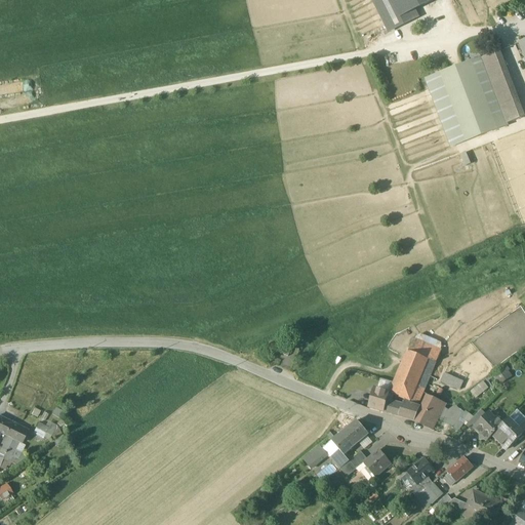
[(415,10),(436,0),(372,0),(390,33),(419,18),(415,10)]
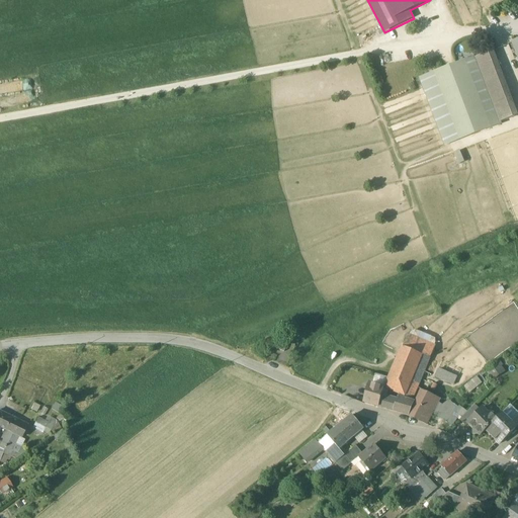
[(493,52),(476,58),(480,68),(497,62),(493,52)]
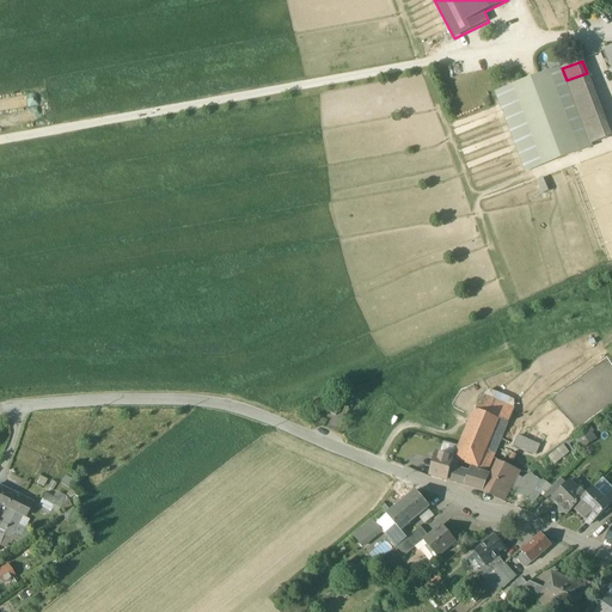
[(560,67),(497,92),(527,171),(592,147),(591,145),(587,133),(567,80),(562,68),(560,67)]
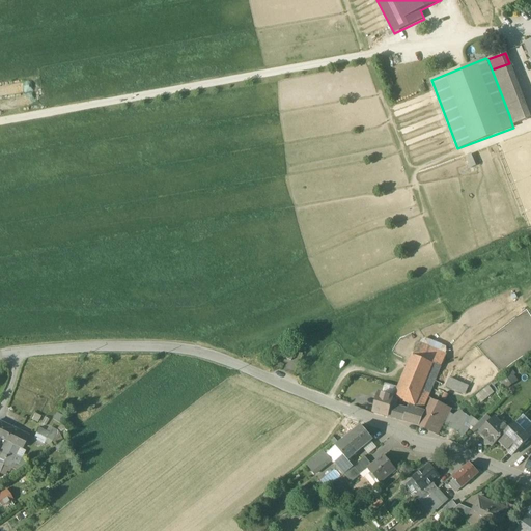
[(509,63),(492,70),(509,115),(527,109),(509,63)]
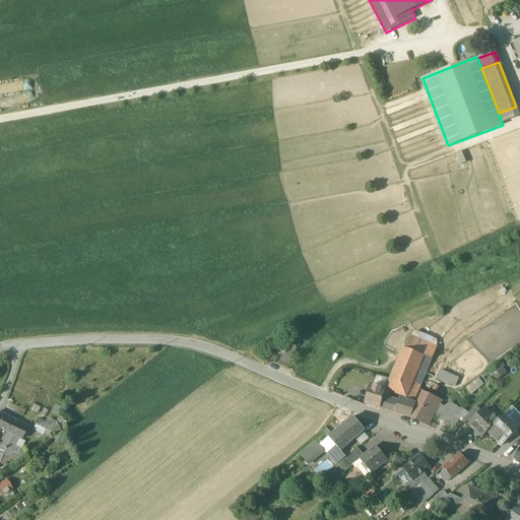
[(0,94),(31,89),(29,80),(0,84),(0,94)]
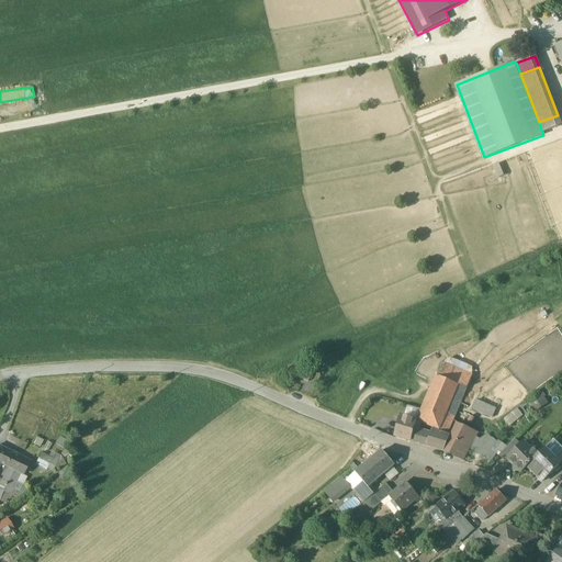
[(558,115),(539,122),(542,133),(561,126),(561,125),(558,115)]
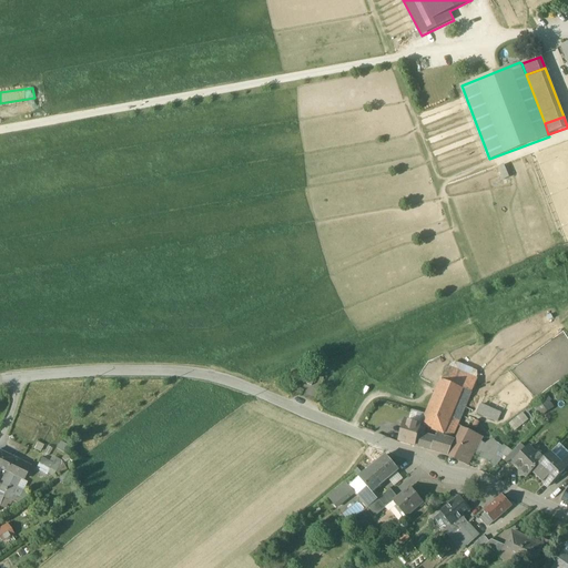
[(442,381),(470,393),(476,378),(448,367),(442,381)]
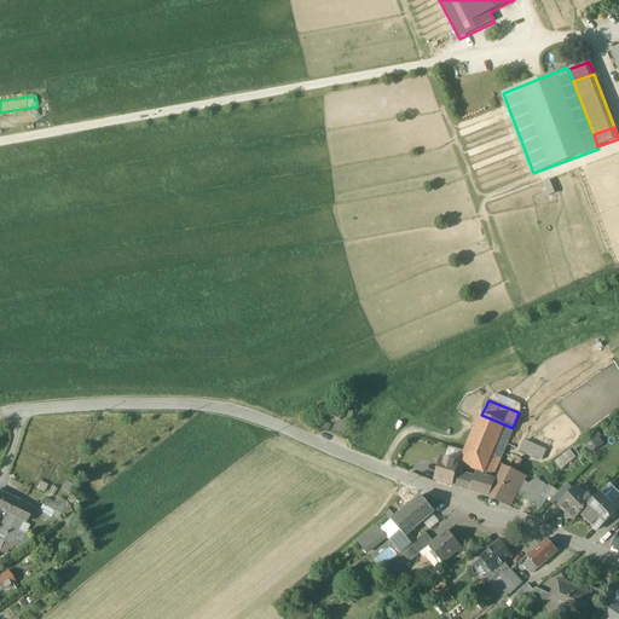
[(513,428),(481,415),(462,463),(479,470),(478,474),(490,478),(501,453),(502,453),(505,444),(513,428)]
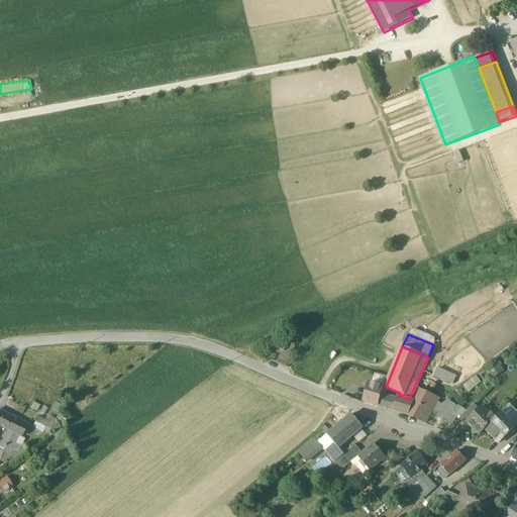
[(436,360),(428,357),(422,371),(431,375),(436,360)]
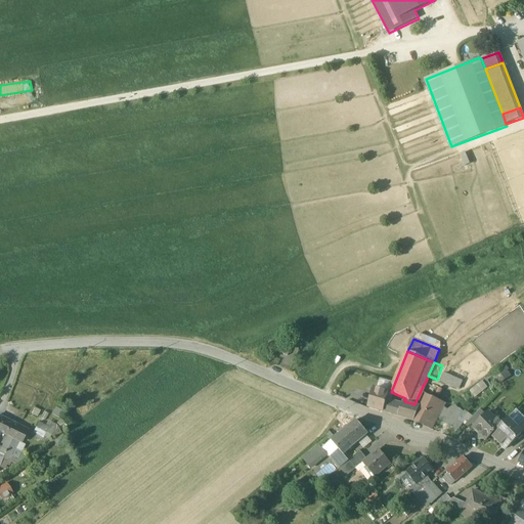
[(513,369),(500,378),(507,389),(520,381),(513,369)]
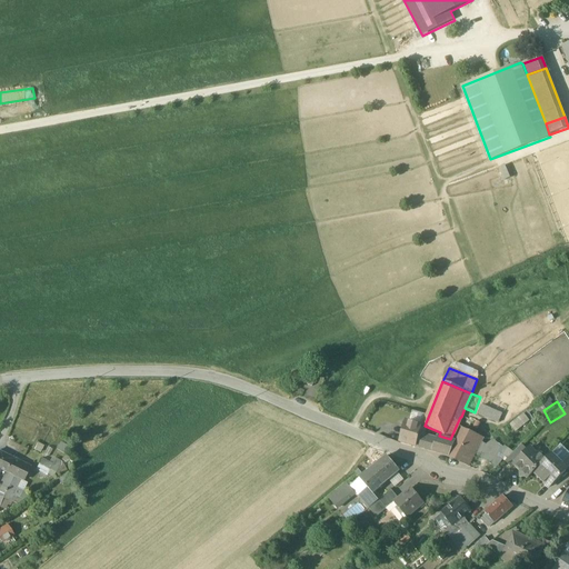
[(495,423),(500,413),(480,402),(475,412),(495,423)]
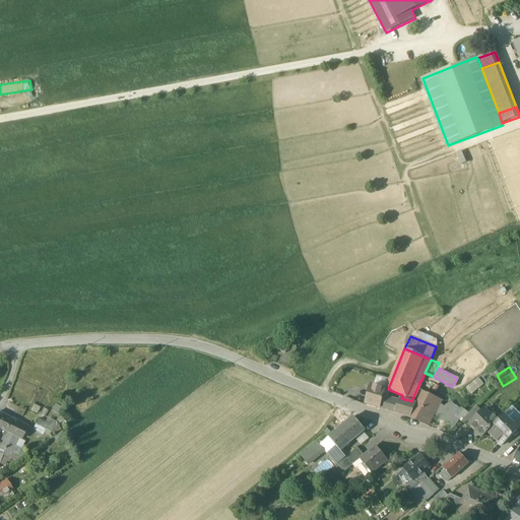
[(470,393),(481,386),(476,378),(465,385),(470,393)]
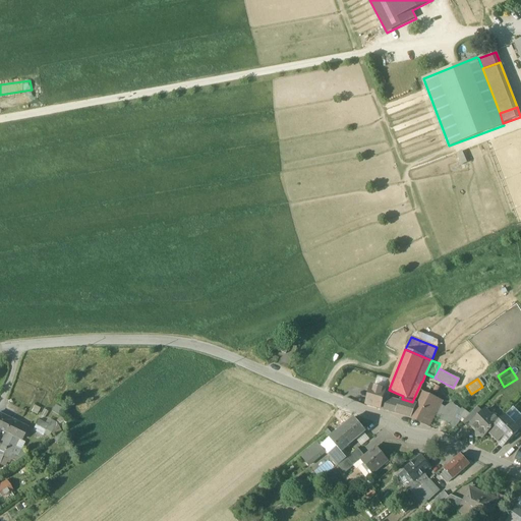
[(435,398),(439,388),(431,385),(430,389),(422,386),(419,392),(435,398)]
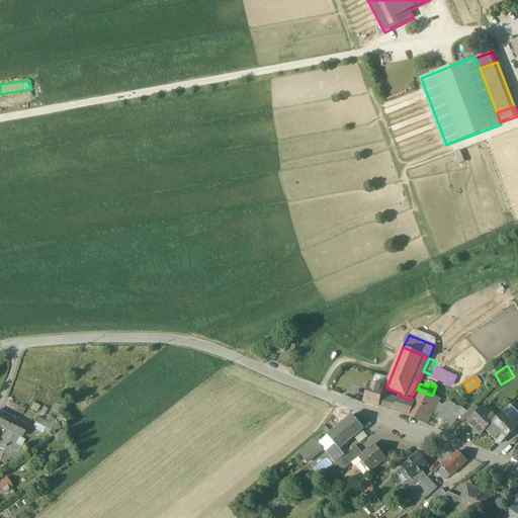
[(383,389),(370,384),(364,404),(378,408),(381,396),(383,389)]
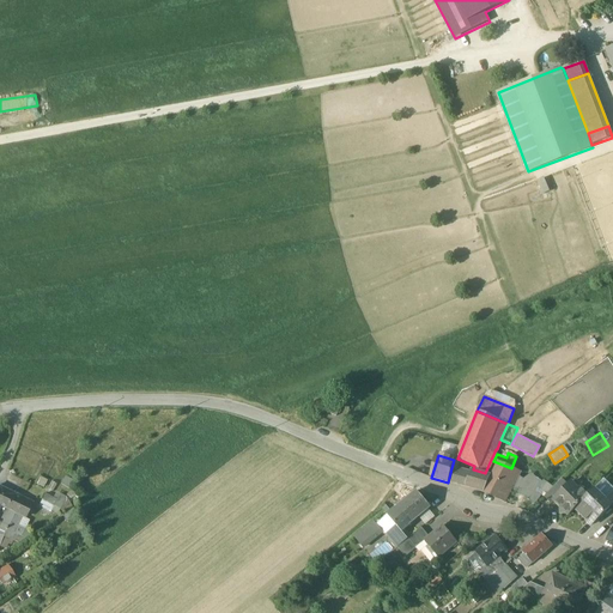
[(498,462),(485,493),(504,502),(520,472),(513,471),(498,462)]
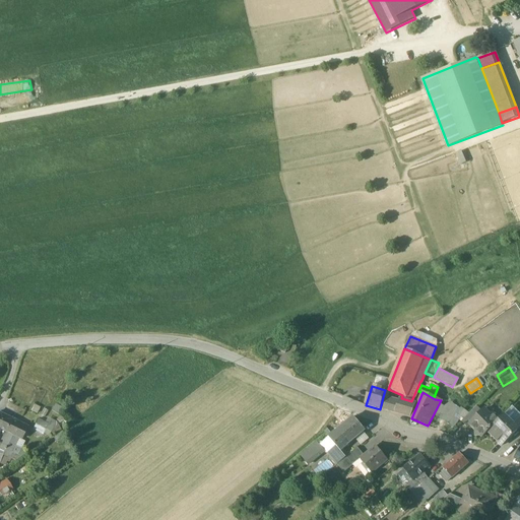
[(401,398),(383,397),(380,409),(394,413),(401,398)]
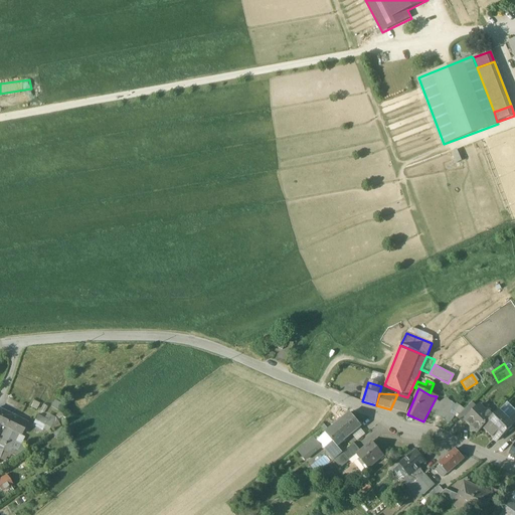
[(407,397),(397,394),(390,409),(406,413),(412,399),(407,397)]
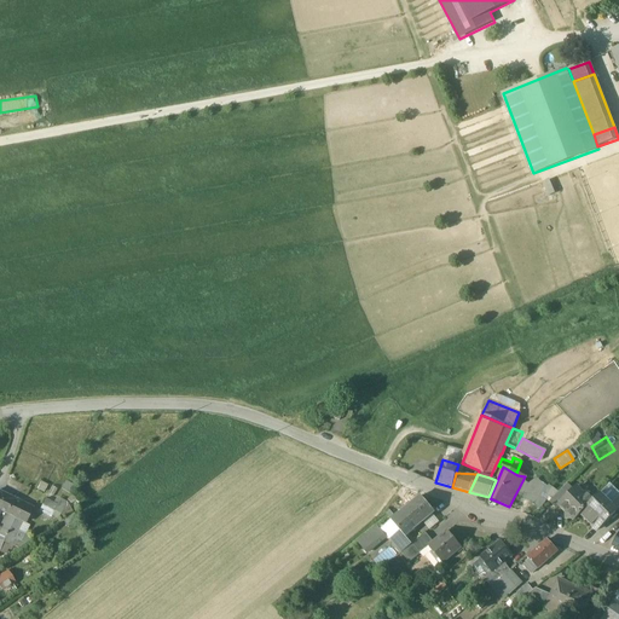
[(530,485),(521,497),(541,509),(549,498),(543,495),(548,487),(537,480),(530,485)]
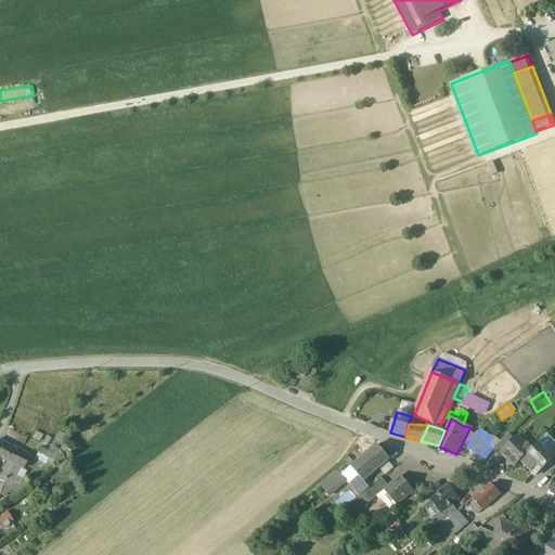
[(521,443),(517,438),(502,453),(508,460),(508,465),(513,465),(515,467),(520,462),(532,449),(527,442),(521,443)]
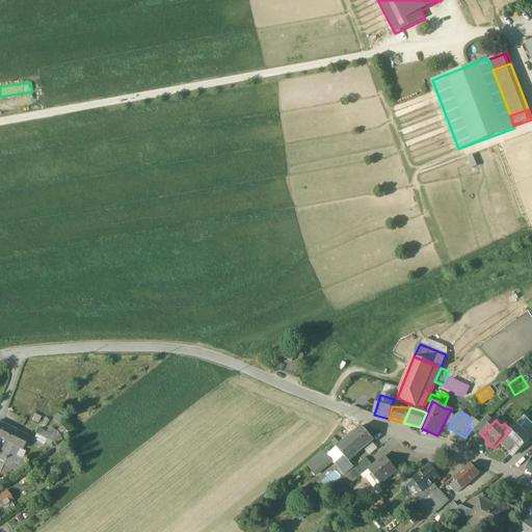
[(20,433),(0,423),(0,440),(14,446),(20,433)]
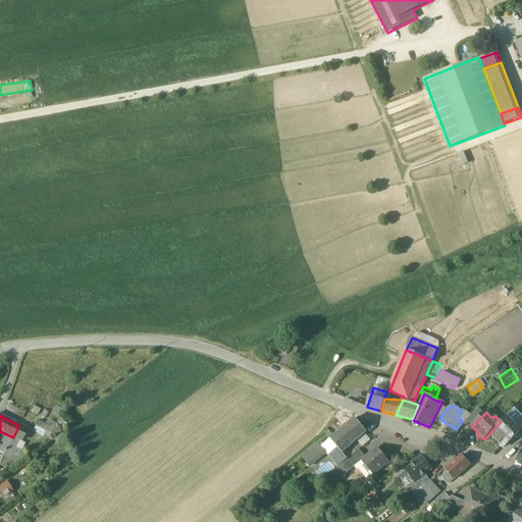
[(507,416),(501,422),(489,434),(494,440),(496,440),(499,444),(499,445),(503,449),(510,441),(510,442),(519,433),(521,431),(519,428),(507,416)]
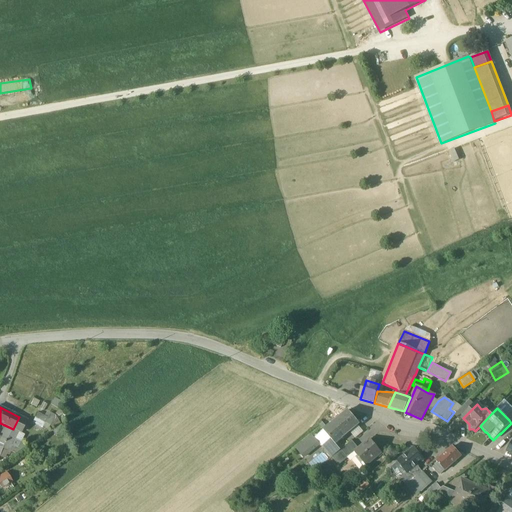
[(348,410),(316,438),(328,452),(336,446),(335,444),(360,424),(348,410)]
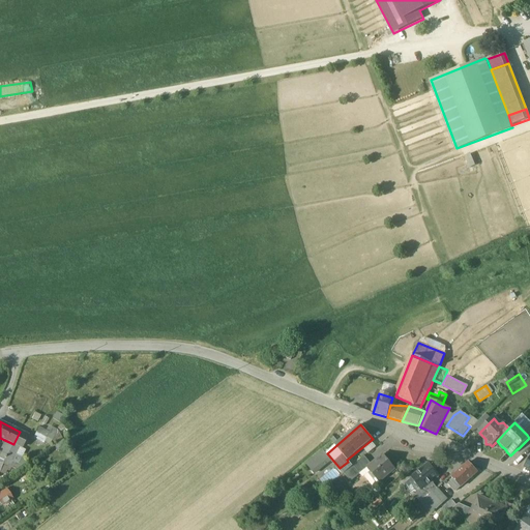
[(45,443),(49,435),(38,430),(34,439),(45,443)]
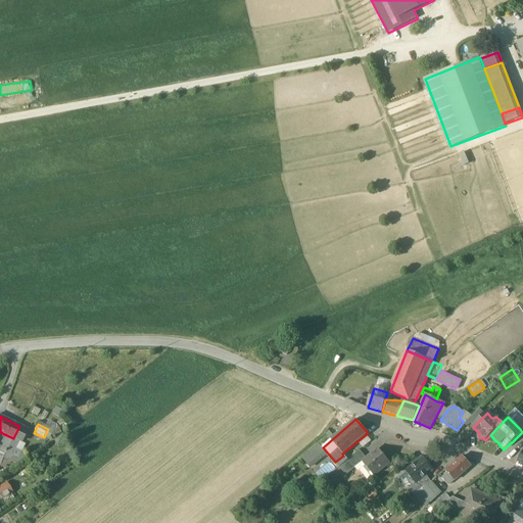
[(28,430),(19,426),(13,438),(20,442),(28,430)]
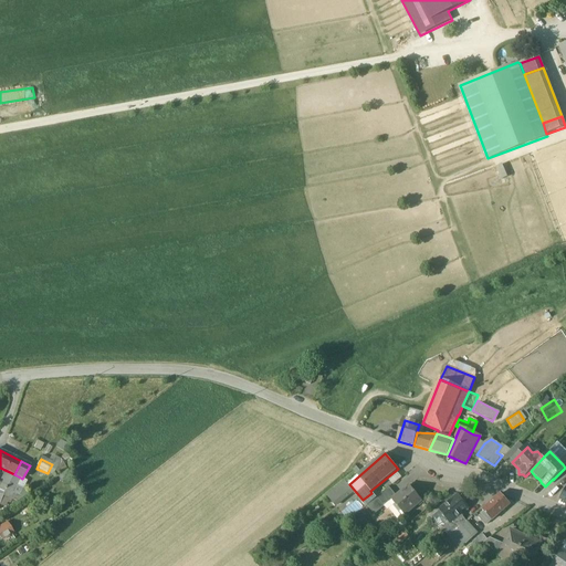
[(19,480),(7,474),(2,484),(0,483),(0,495),(3,496),(9,499),(19,480)]
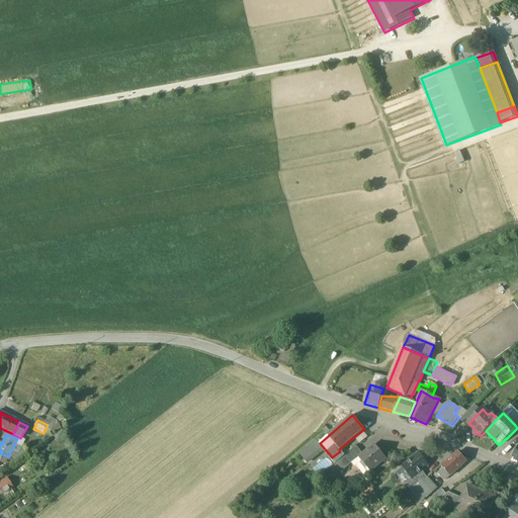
[(316,442),(307,449),(314,458),(323,451),(316,442)]
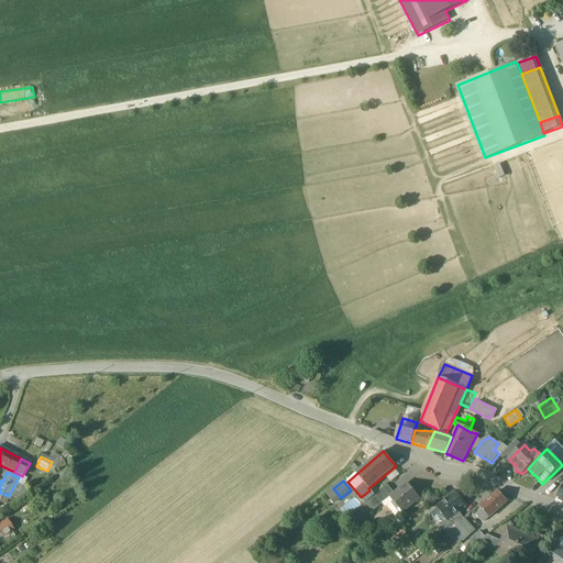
[(420,498),(407,483),(394,493),(389,496),(390,497),(403,512),(420,498)]
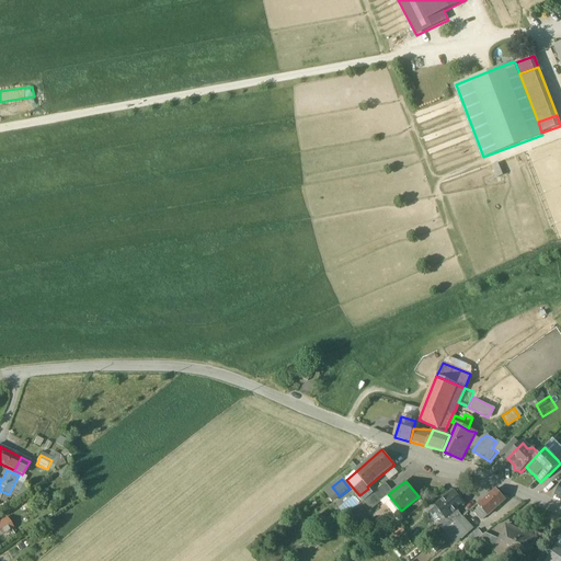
[(387,483),(375,492),(375,493),(381,502),(389,495),(388,494),(392,491),(387,483)]
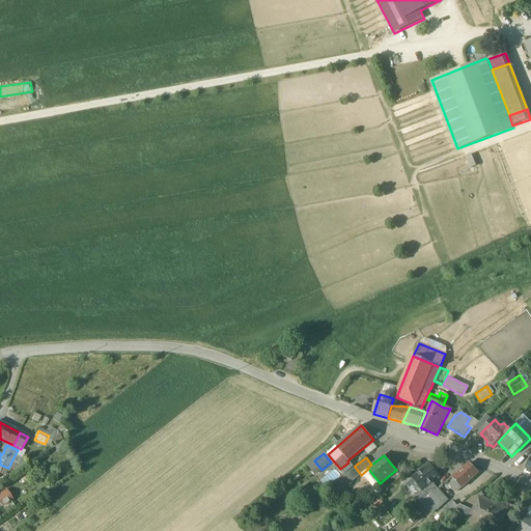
[(322,470),(314,460),(307,466),(314,475),(322,470)]
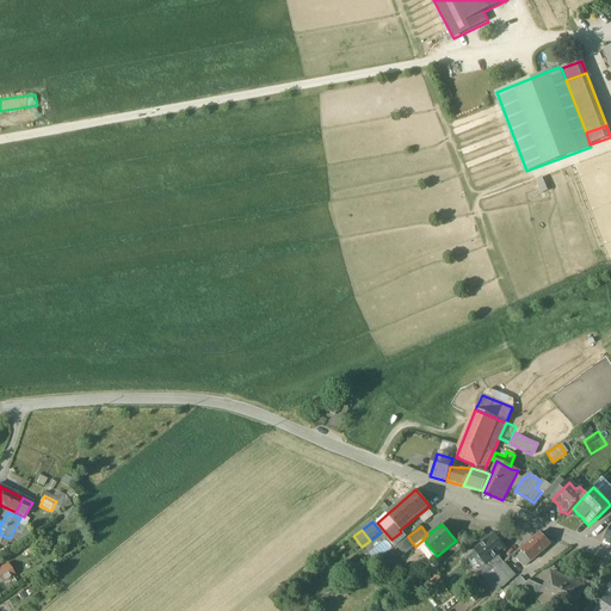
[(401,532),(392,539),(396,547),(408,537),(408,536),(403,530),(401,532)]
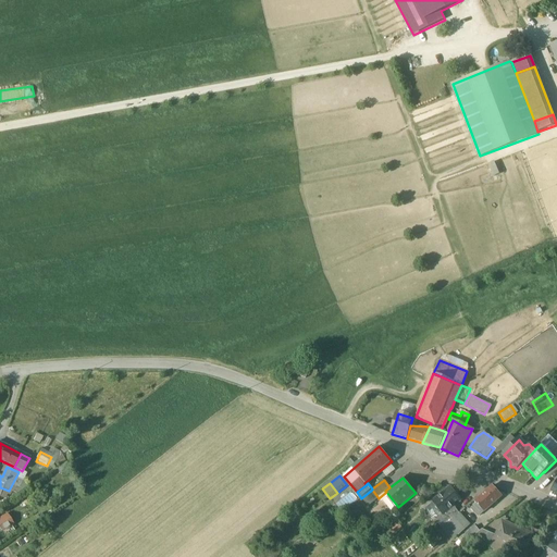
[(502,496),(493,486),(474,503),(484,512),(502,496)]
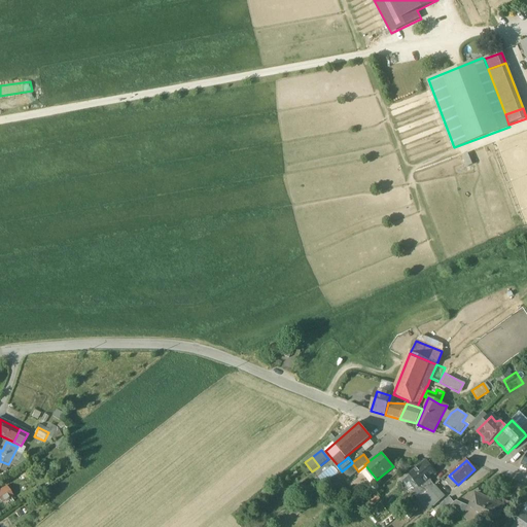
[(436,473),(426,461),(409,476),(419,488),(421,487),(428,481),(436,473)]
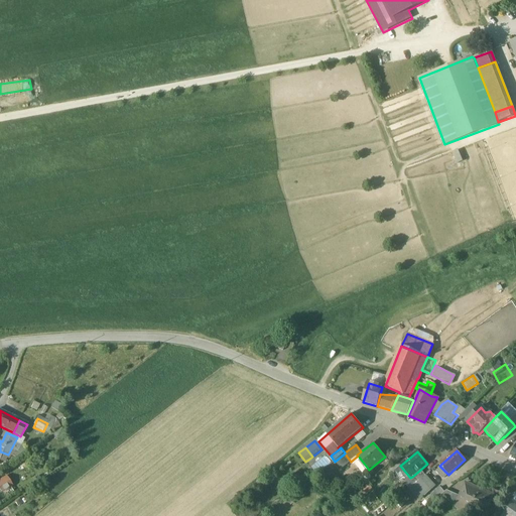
[(345,454),(335,462),(342,469),(351,462),(345,454)]
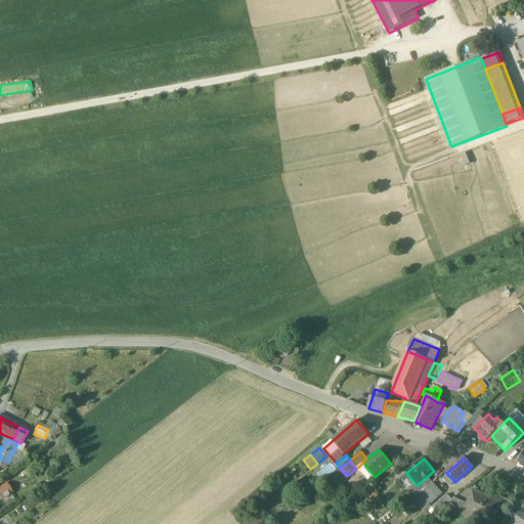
[(426,478),(419,484),(425,490),(431,484),(426,478)]
